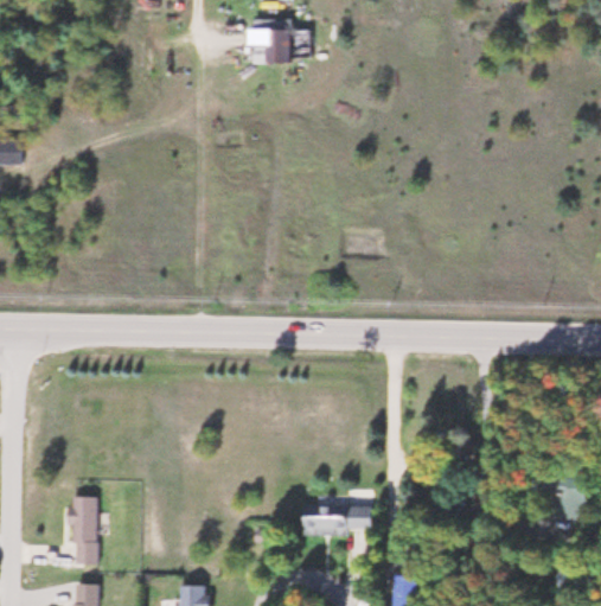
[(293,64),(293,59),(308,59),(309,30),(250,29),(250,64),(293,64)]
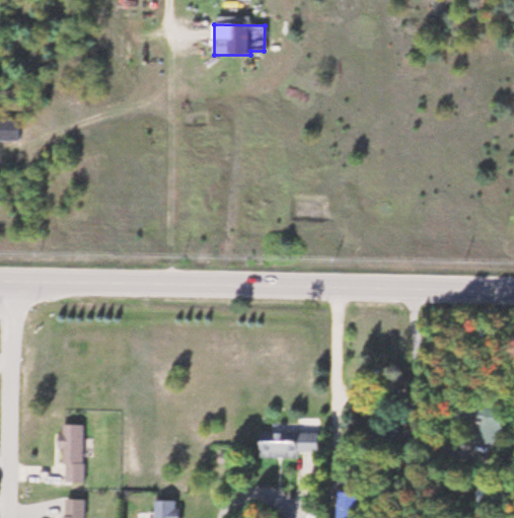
[(0,141),(18,142),(18,121),(0,121),(0,141)]
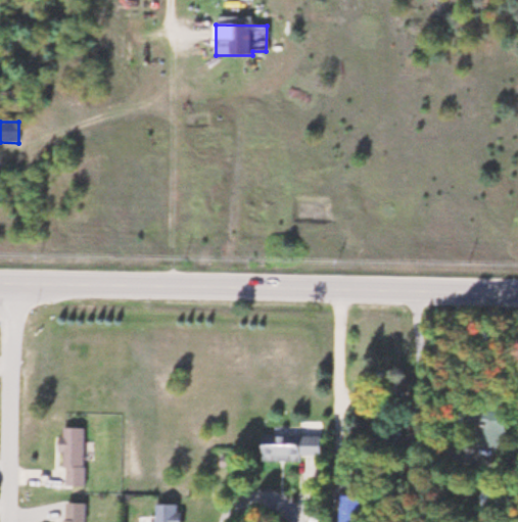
[(484,446),(501,448),(505,418),(488,415),(484,446)]
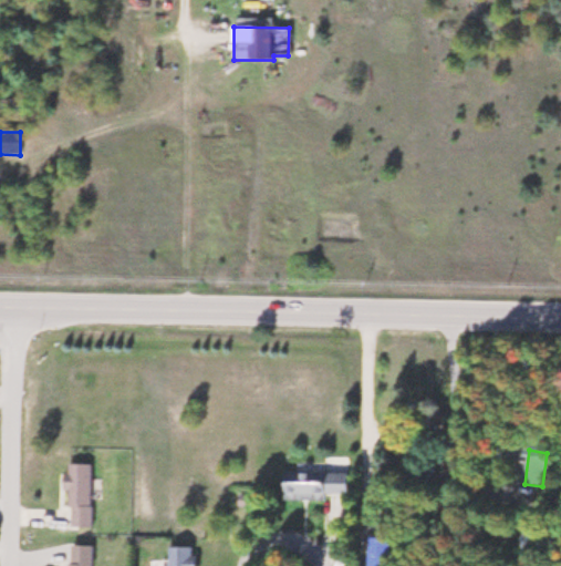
[(91,464),(66,464),(66,526),(90,526),(91,464)]
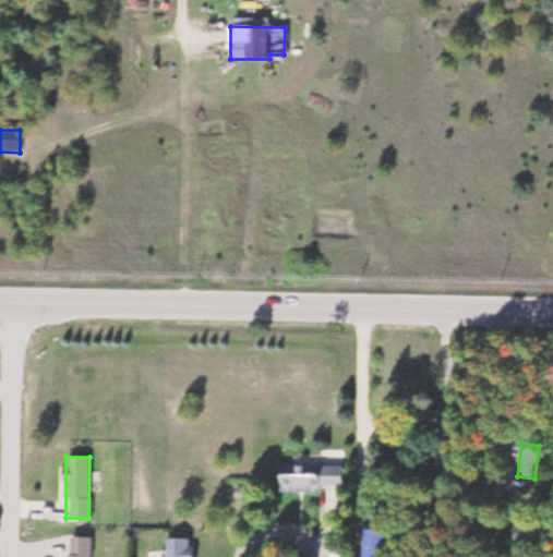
[(341,464),(278,464),(278,491),(341,491),(341,464)]
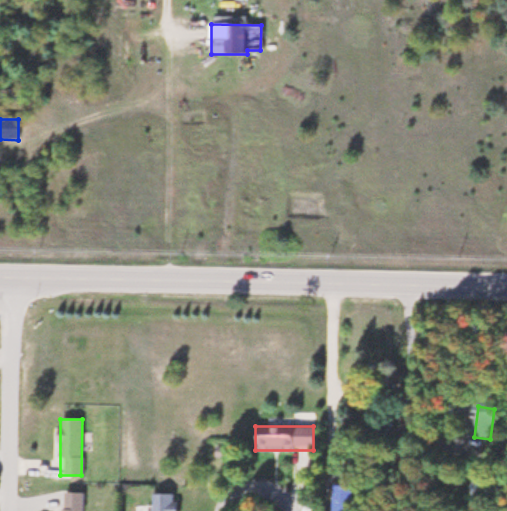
[(350,510),(351,486),(330,486),(329,510),(350,510)]
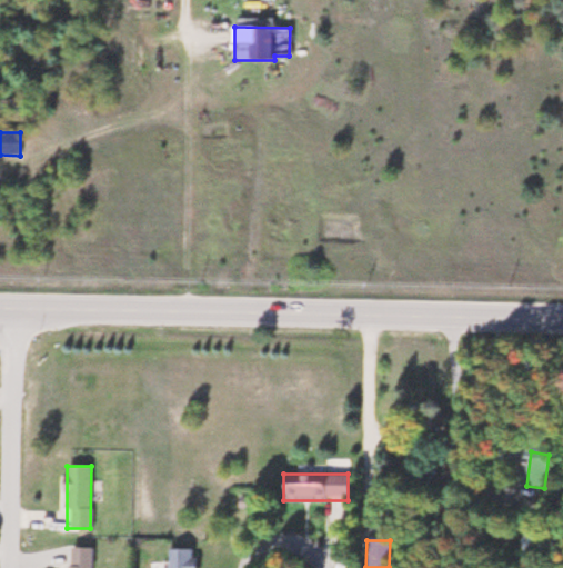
[(89,567),(90,548),(67,547),(66,567),(89,567)]
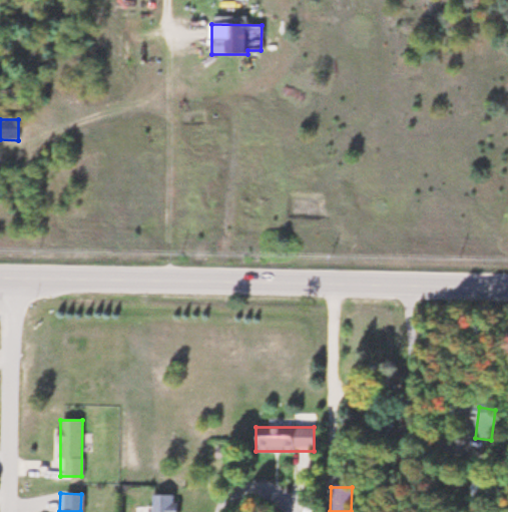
[(171,511),(172,495),(149,495),(148,511),(171,511)]
